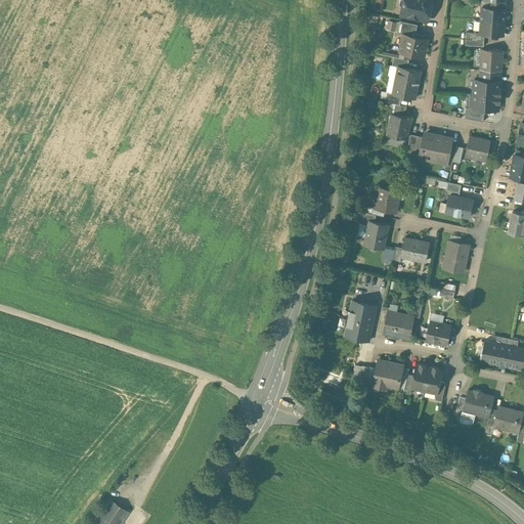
[(401,0),(400,0),(400,4),(401,6),(402,7),(401,15),(428,20),(432,0),(401,0)]
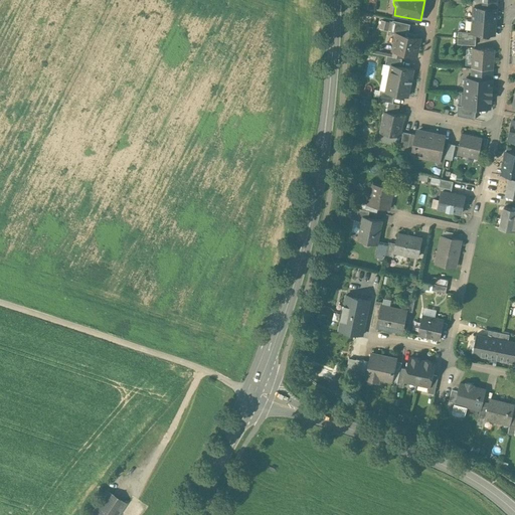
[(482,7),(474,7),(473,20),(496,21),(497,8),(482,7)]
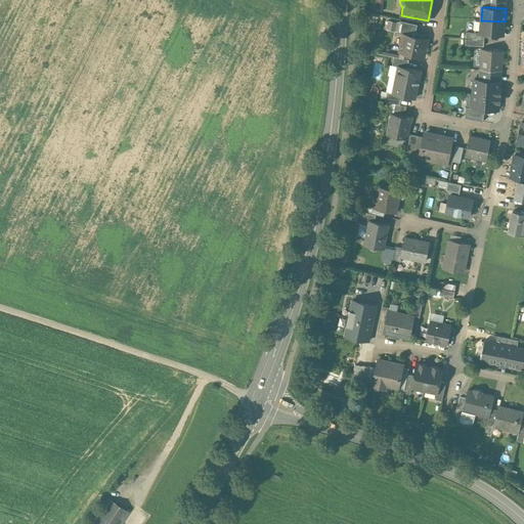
[(418,25),(399,20),(397,34),(403,35),(404,31),(416,33),(418,25)]
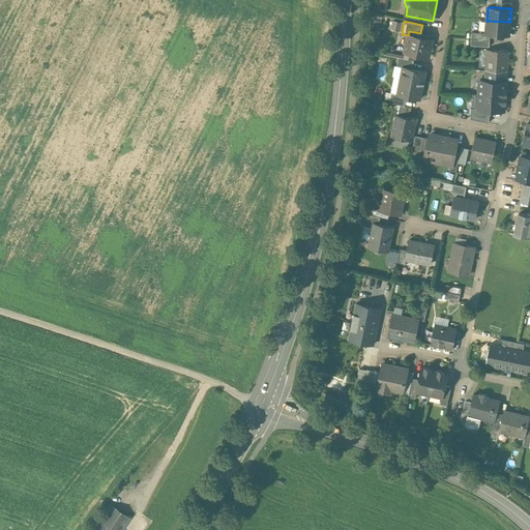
[(510,22),(487,21),(486,33),(486,34),(491,34),(509,35),(510,22)]
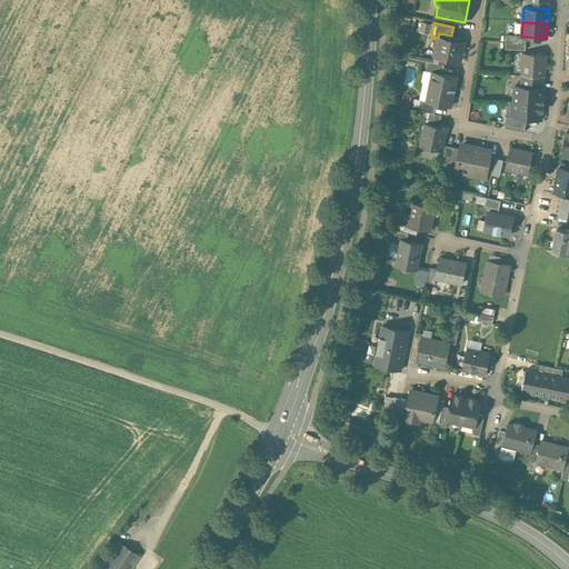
[(451,36),(439,33),(438,38),(433,56),(446,58),(460,61),(463,43),(449,40),(450,36),(451,36)]
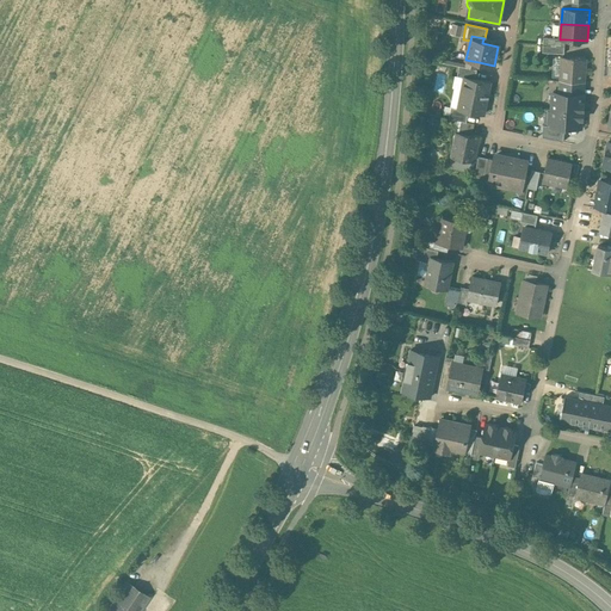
[(586,59),(562,57),(561,81),(580,82),(584,82),(586,59)]
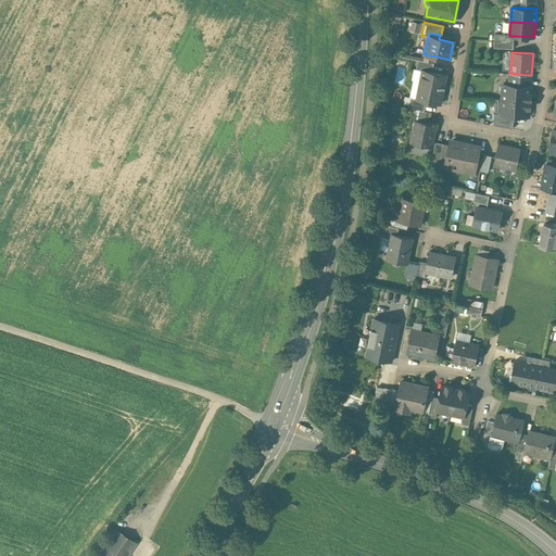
[(436,57),(425,54),(422,61),(433,63),(436,57)]
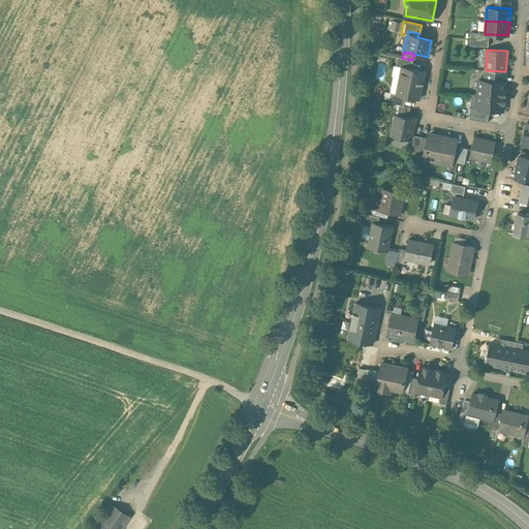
[(402,58),(398,57),(396,66),(402,67),(402,66),(411,68),(412,60),(402,58)]
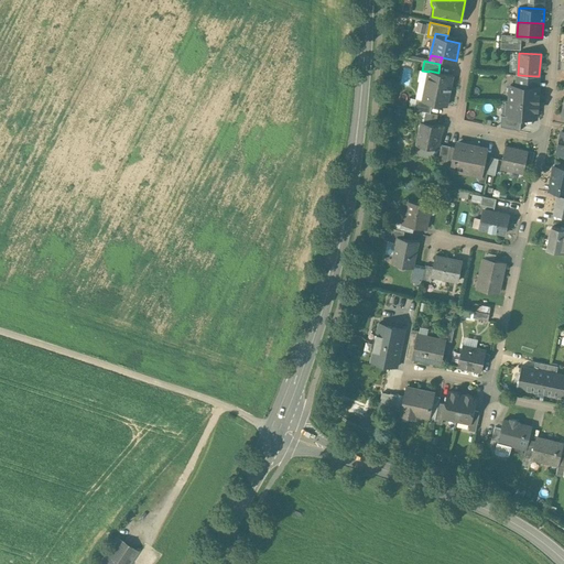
[(438,73),(429,71),(429,72),(423,100),(432,102),(446,106),(453,76),(438,73)]
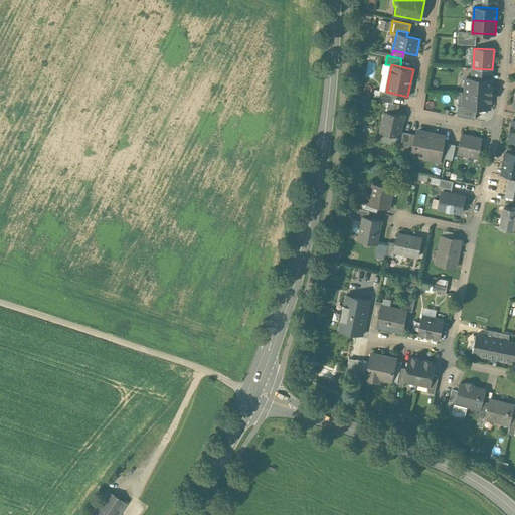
[(489,69),(473,68),(472,78),(489,79),(489,69)]
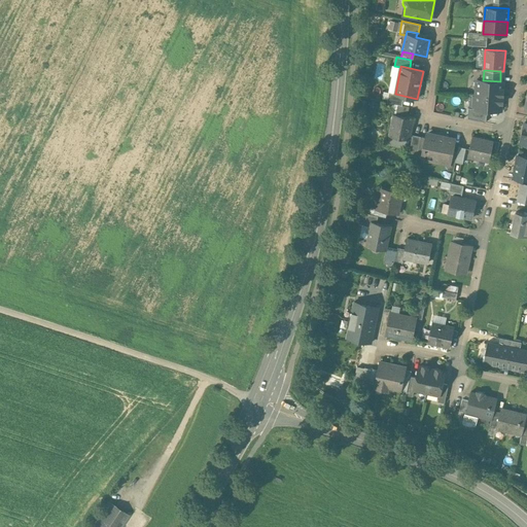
[(483,80),(477,80),(476,95),(503,96),(503,89),(502,89),(503,81),(500,81),(483,80)]
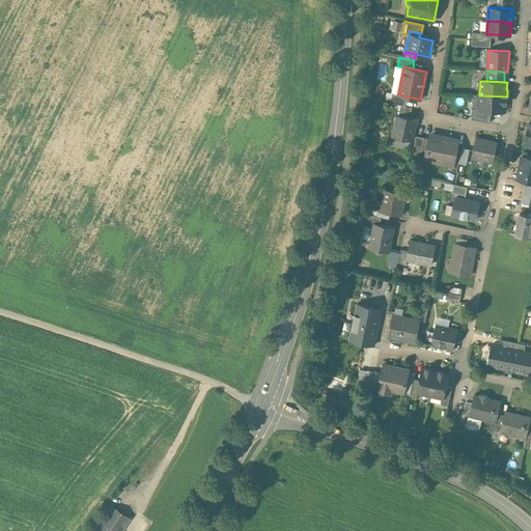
[(398,94),(387,92),(386,99),(391,100),(390,103),(399,105),(406,106),(407,96),(398,94)]
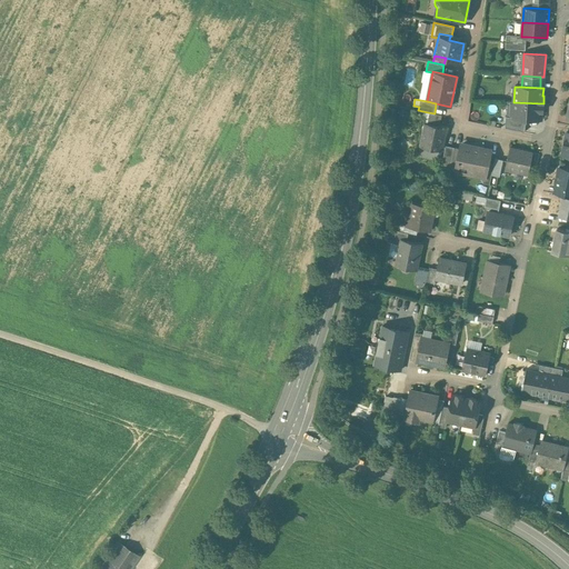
[(543,103),(513,102),(512,117),(512,118),(526,118),(541,119),(541,111),(542,112),(543,103)]
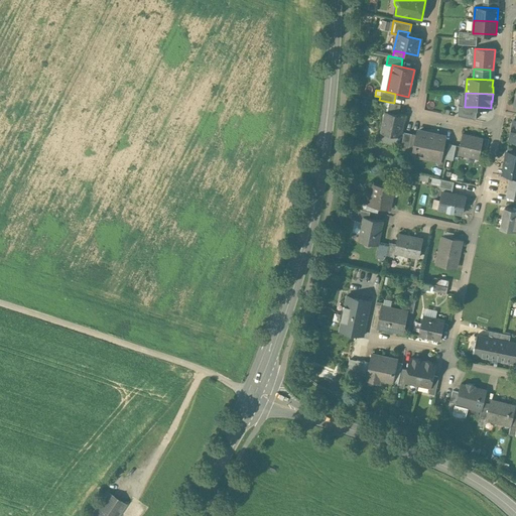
[(394,103),(388,102),(386,112),(395,114),(397,104),(394,103)]
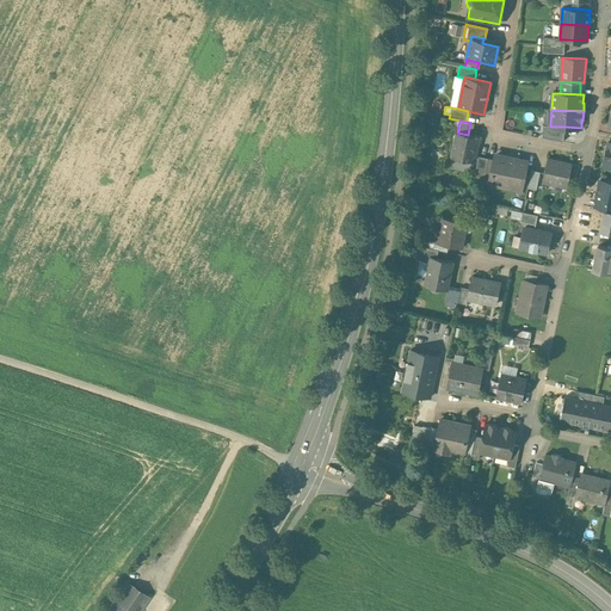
[(565,127),(550,127),(550,125),(543,124),(543,137),(565,141),(565,127)]
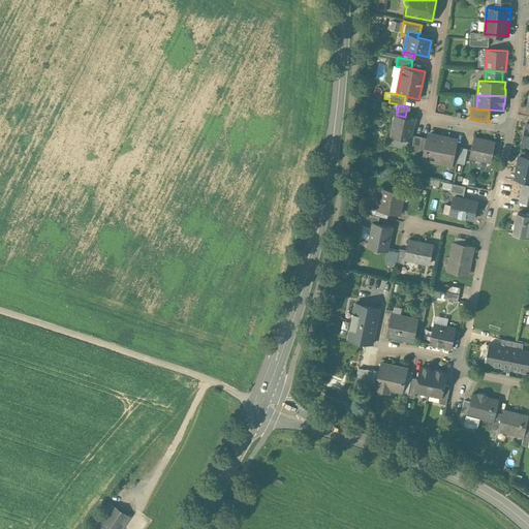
[(405,117),(396,115),(391,136),(392,136),(390,144),(402,146),(407,143),(407,141),(408,141),(409,139),(410,141),(414,119),(405,117)]
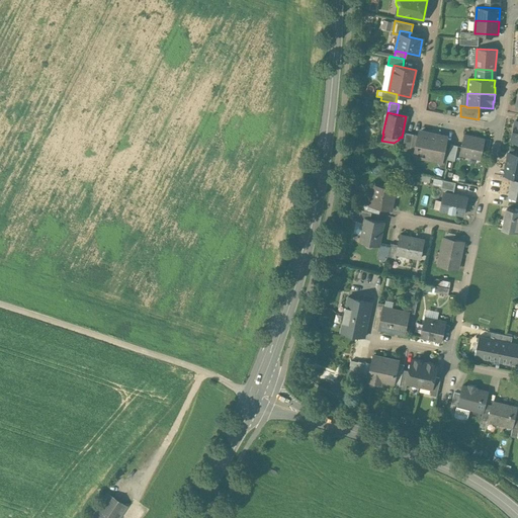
[(446,137),(421,132),(420,136),(416,153),(415,155),(440,161),(443,149),(446,137)]
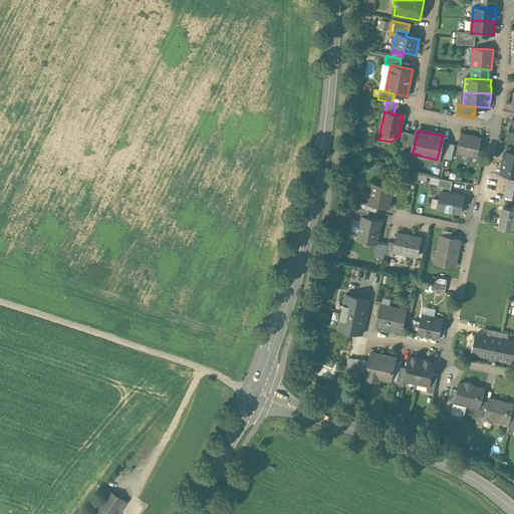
[(411,134),(403,132),(399,149),(407,151),(411,134)]
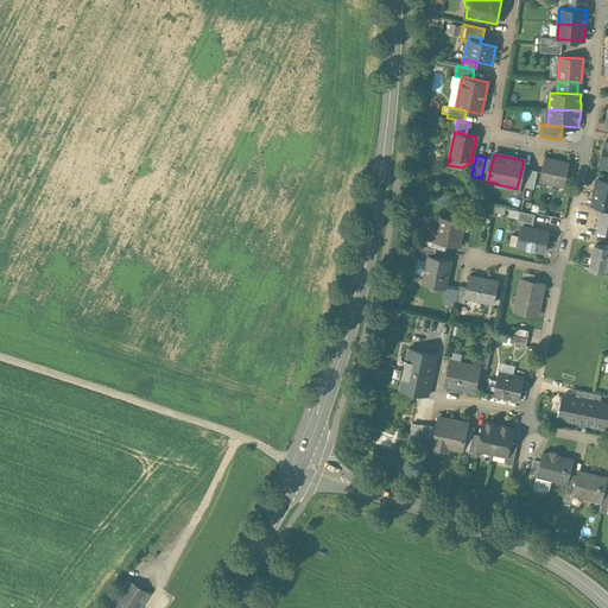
[(486,158),(481,178),(488,179),(493,159),(486,158)]
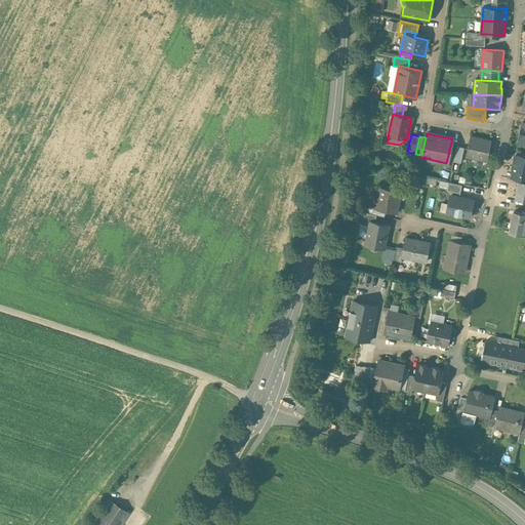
[(491,140),(471,136),(466,156),(487,161),(491,140)]
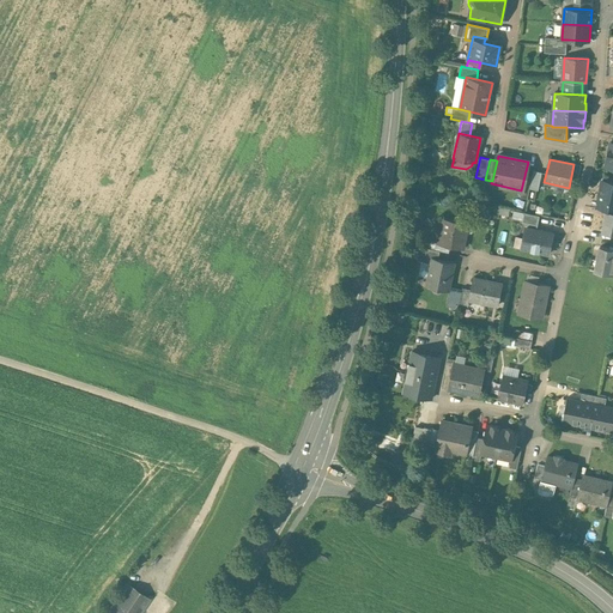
[(541,173),(534,170),(532,178),(529,188),(538,190),(541,173)]
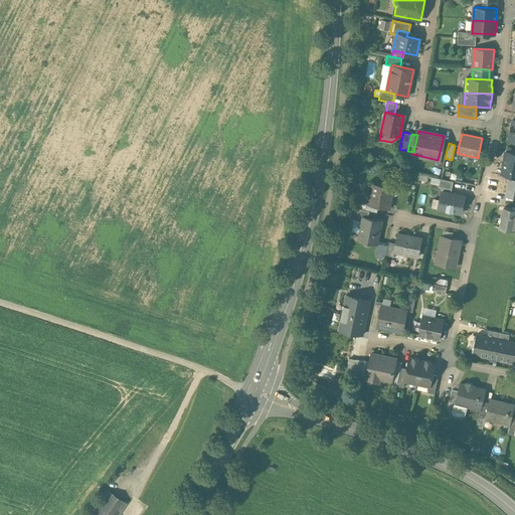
[(447,150),(441,148),(438,160),(437,166),(444,167),(445,158),(447,150)]
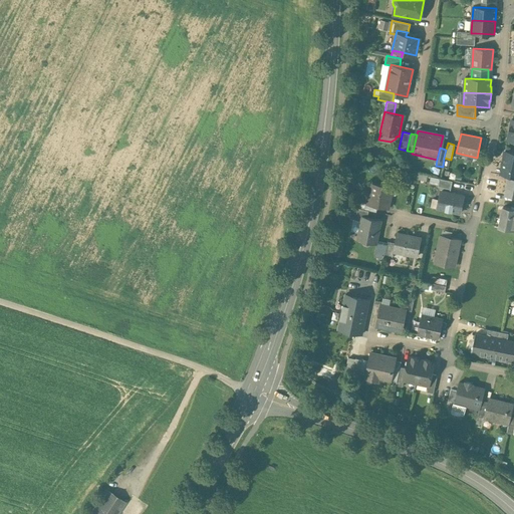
[(513,153),(505,152),(502,169),(503,169),(513,171),(513,153)]
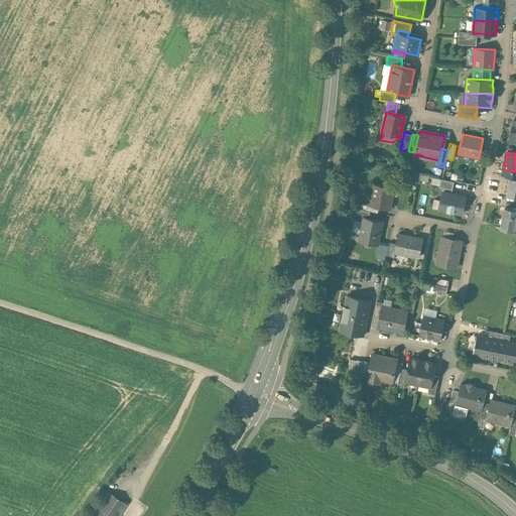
[(515,177),(510,177),(507,197),(515,198),(515,177)]
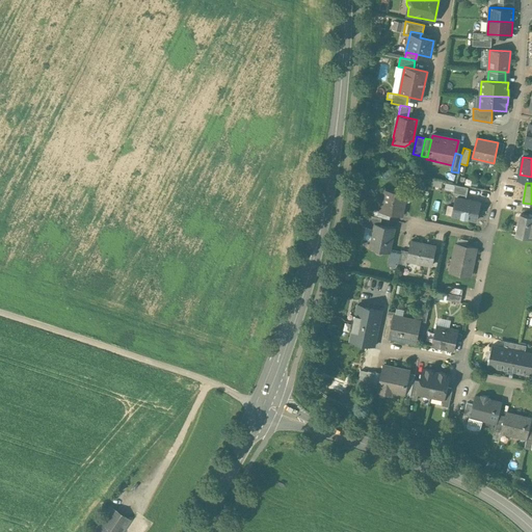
[(469,187),(455,185),(453,193),(467,195),(469,187)]
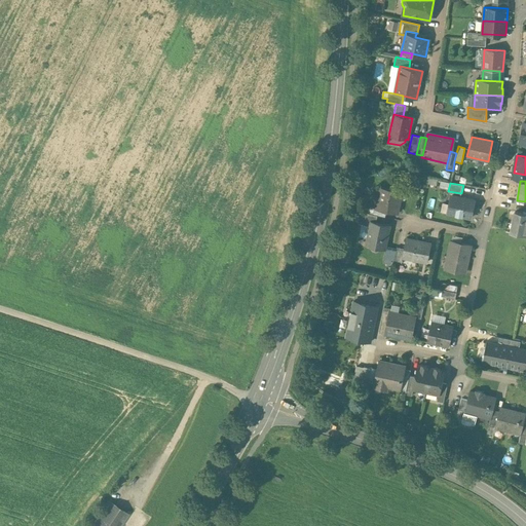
[(402,193),(380,188),(376,209),(386,211),(398,214),(402,193)]
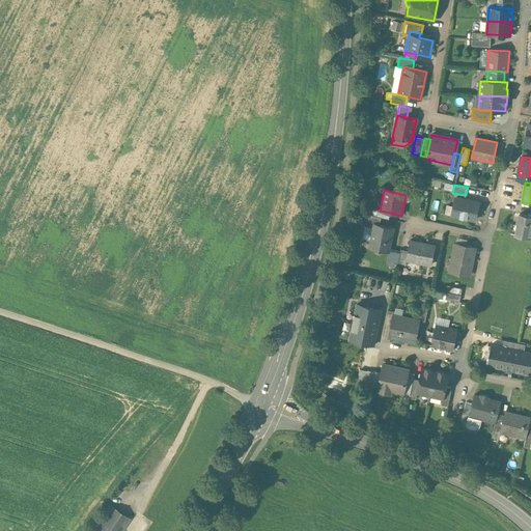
[(478,202),(455,197),(452,215),(475,220),(478,202)]
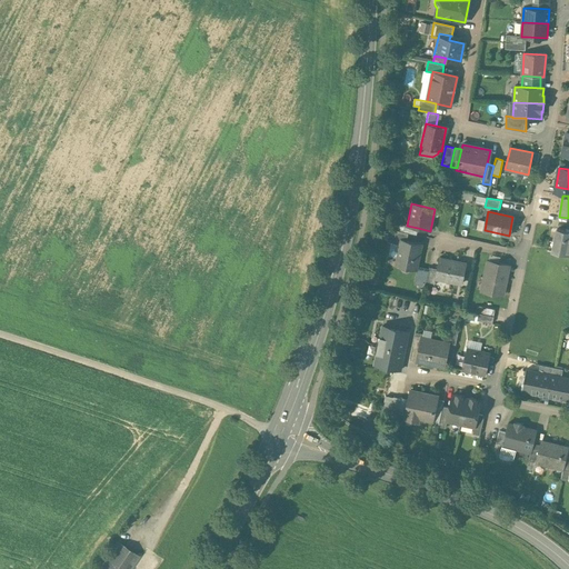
[(418,228),(407,226),(405,225),(403,232),(408,233),(417,235),(418,228)]
